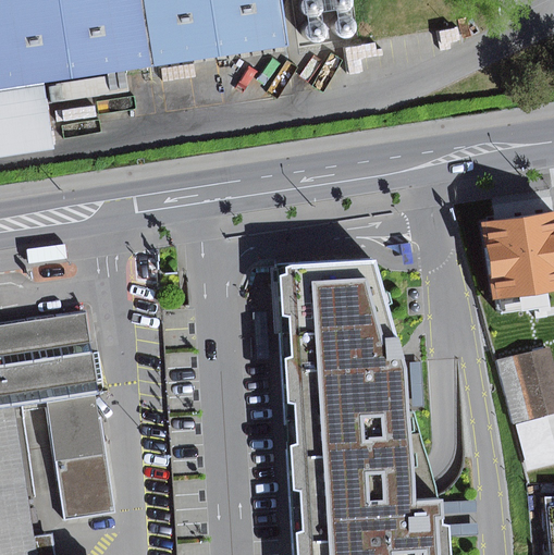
[(0,89),(40,83),(284,45),(277,0),(0,0),(0,89)]
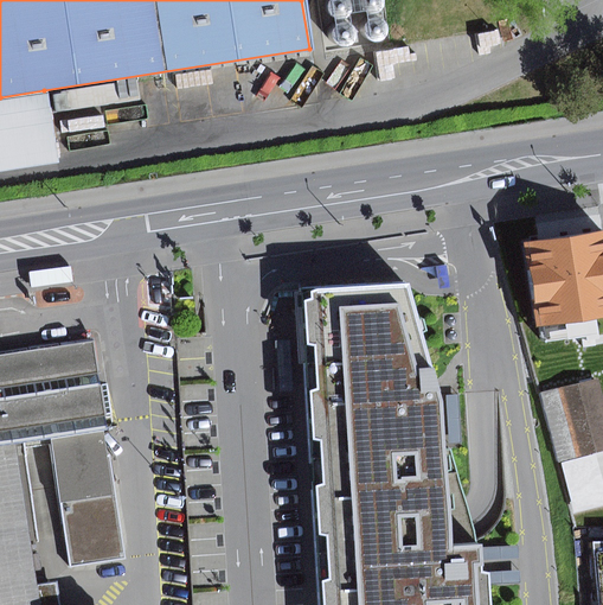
[(341,19),(345,18),(348,17),(351,13),(353,10),(353,5),(352,1),(351,0),(329,0),(328,1),(328,6),(328,10),(329,13),(333,17),(337,19),(341,19)]
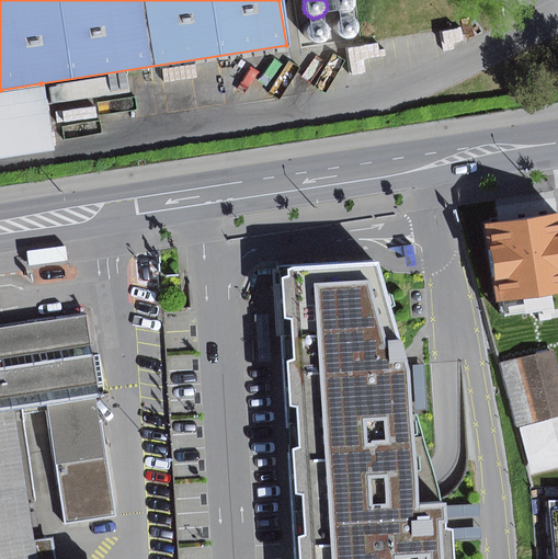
[(344,14),(349,13),(352,11),(354,9),(355,4),(355,1),(355,0),(333,0),(332,2),(332,6),(334,9),(337,12),(341,13),(344,14)]
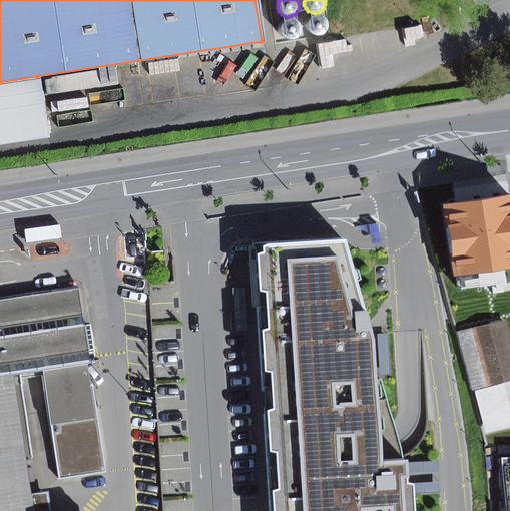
[(318,36),(322,35),(325,33),(327,31),(329,27),(329,24),(328,21),(326,18),(323,16),(320,15),(316,15),(313,16),(310,18),(308,21),(307,25),(308,28),(309,31),(312,34),(315,35),(318,36)]
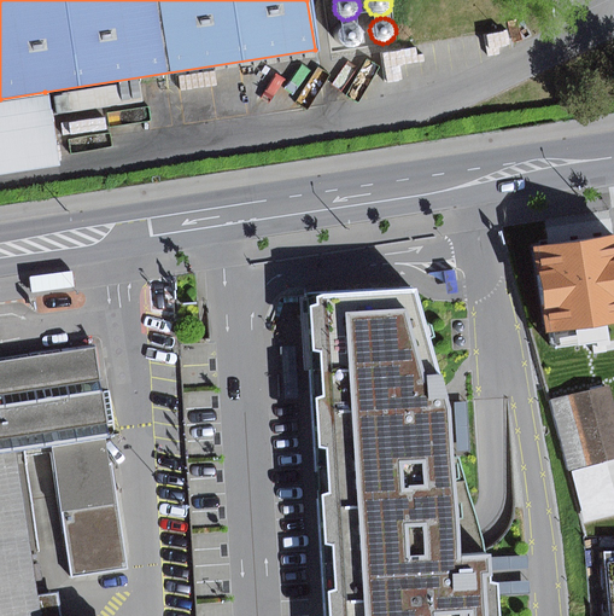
[(351,48),(355,47),(358,45),(362,42),(363,38),(363,34),(362,29),(360,27),(356,24),(352,22),(348,23),(344,24),(340,27),(339,30),(338,35),(338,39),(340,42),(343,46),(346,47),(351,48)]
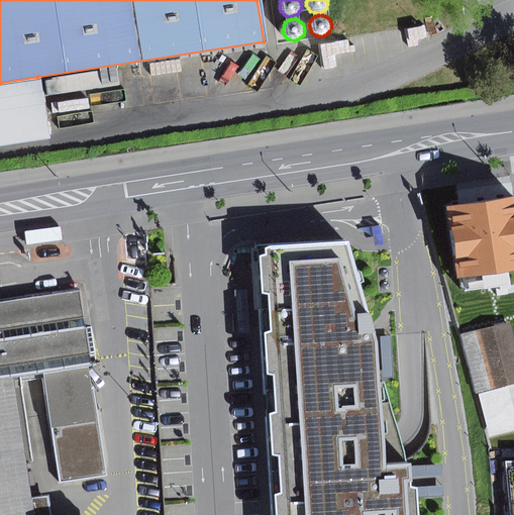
[(37,77),(0,83),(0,144),(47,138),(45,129),(37,77)]
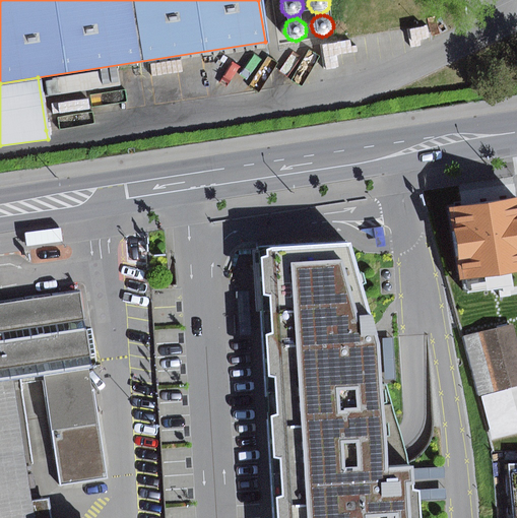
[(459,278),(516,269),(516,196),(448,206),(459,278)]
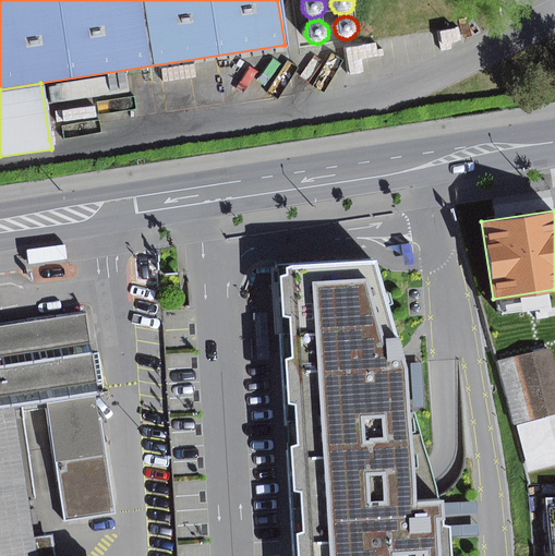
[(377,261),(275,263),(293,555),(442,555),(439,520),(445,519),(445,515),(445,499),(418,500),(408,370),(403,353),(377,261)]
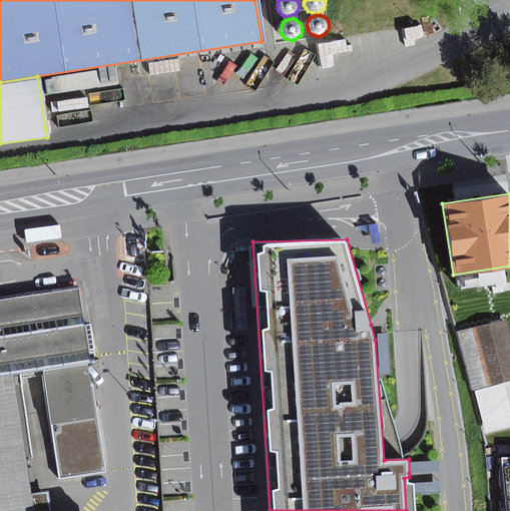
[(0,510),(33,510),(25,457),(31,456),(19,376),(40,373),(56,479),(105,472),(91,383),(89,384),(85,363),(89,362),(82,318),(77,286),(0,298),(0,510)]
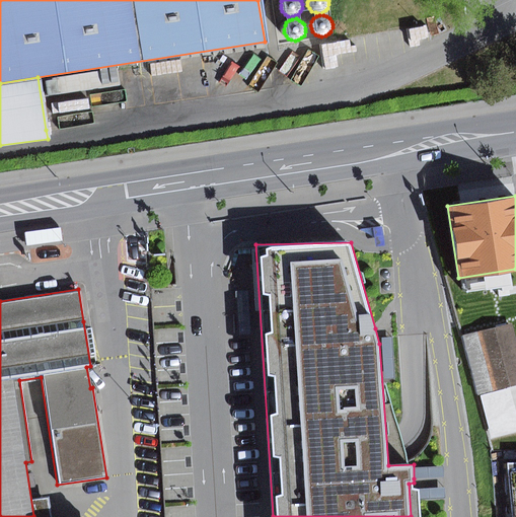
[(515,383),(515,348),(510,322),(476,330),(491,389),(505,385),(515,383)]
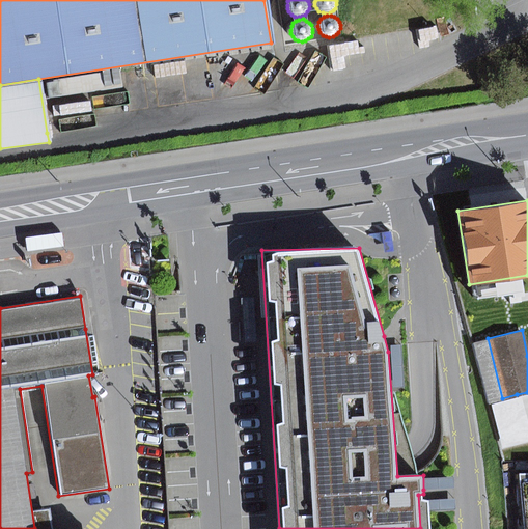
[(502,398),(488,338),(470,342),(484,402),(489,402),(502,398)]
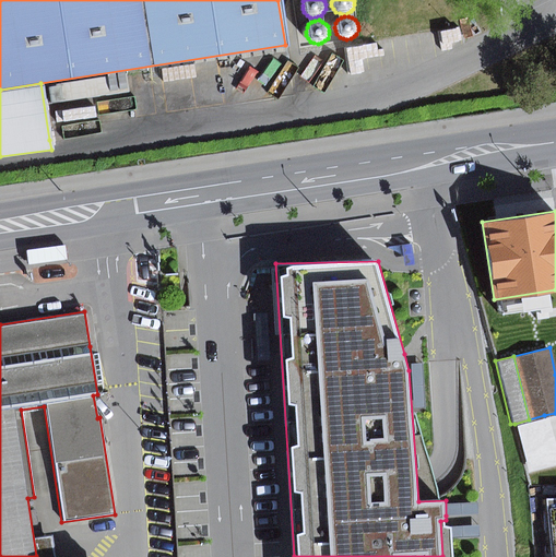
[(549,434),(544,415),(529,419),(515,424),(519,442),(549,434)]
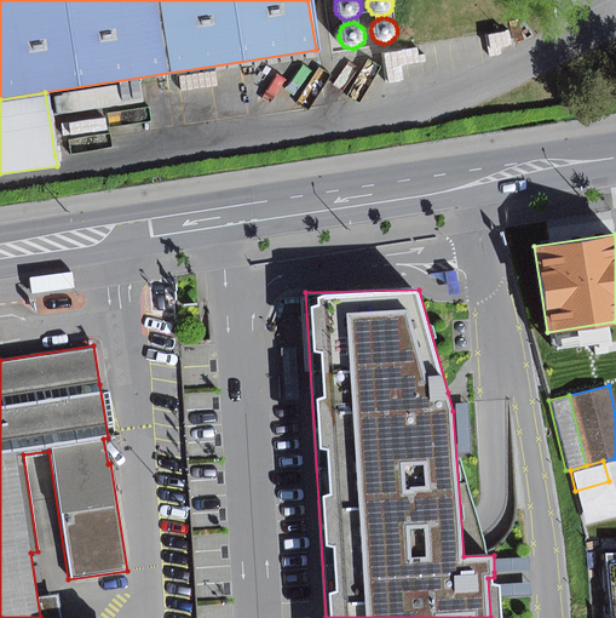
[(615,617),(615,551),(605,553),(609,617),(615,617)]
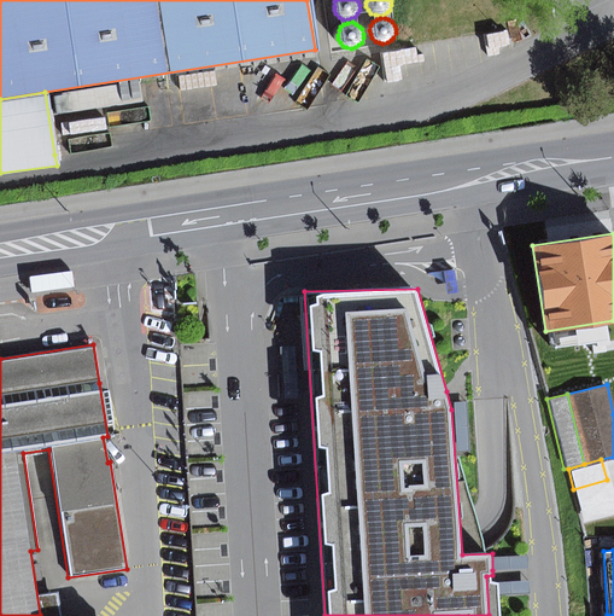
[(486,576),(489,615),(501,615),(498,582),(492,581),(492,575),(486,576)]
